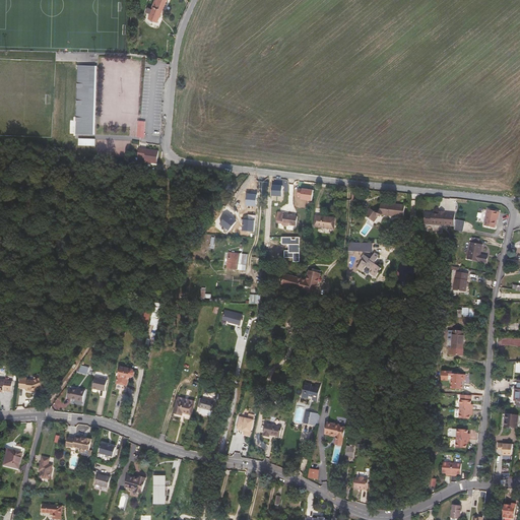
[(153,9),(147,7),(145,12),(151,14),(149,18),(158,21),(166,0),(154,0),(152,7),(154,7),(153,9)]
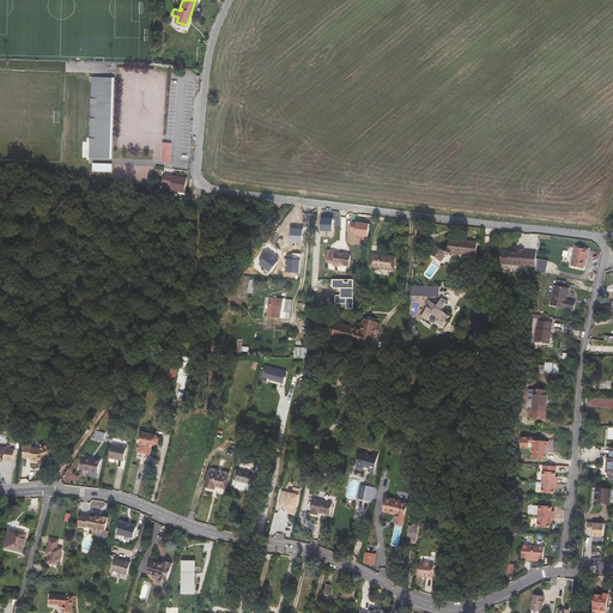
[(90,143),(105,143),(105,158),(113,158),(115,78),(92,77),(90,143)]
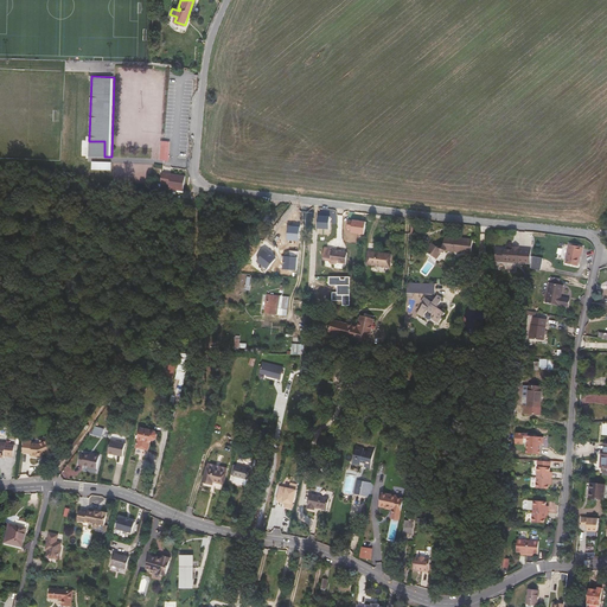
[(104,141),(89,141),(89,157),(104,157),(104,141)]
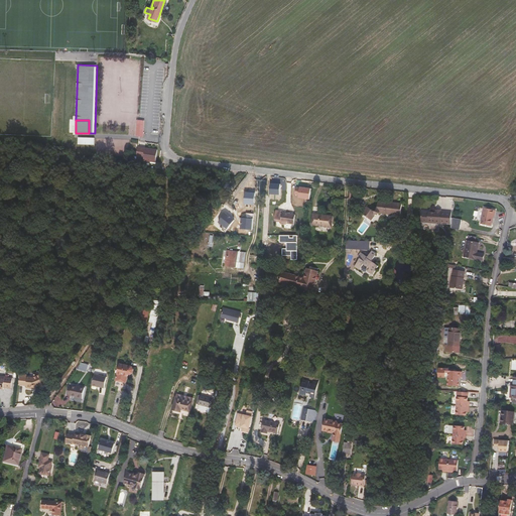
[(156,162),(158,149),(138,147),(137,156),(137,157),(145,158),(144,161),(156,162)]
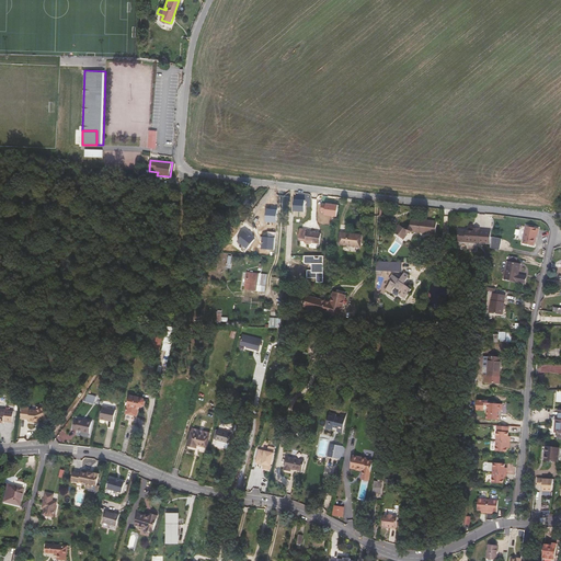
[(306,201),(295,199),(294,212),(305,213),(306,201)]
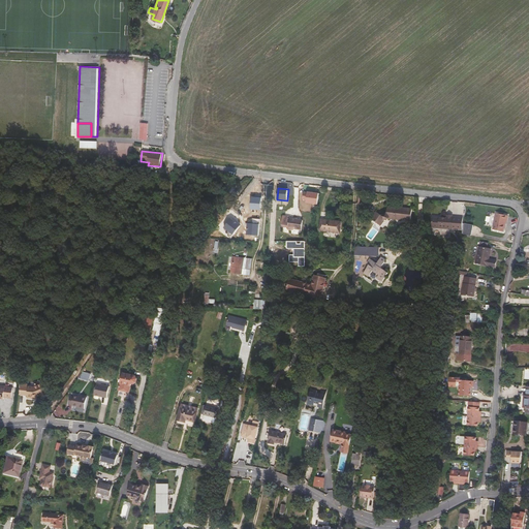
[(317,206),(319,194),(314,194),(312,194),(312,193),(308,192),(308,194),(304,193),(303,200),(307,201),(306,205),(317,206)]
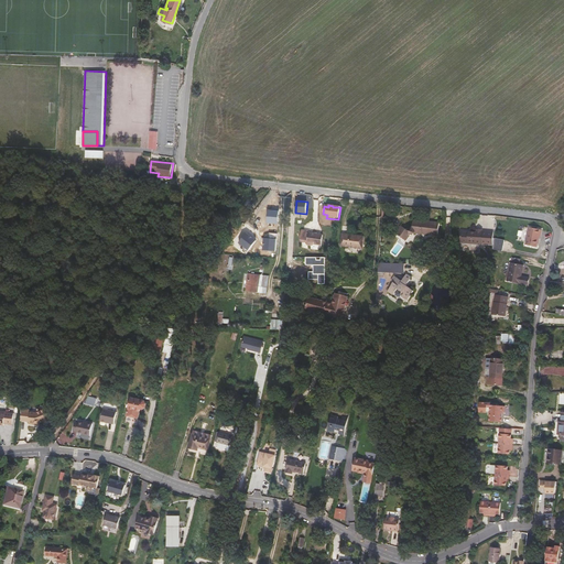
[(279,225),(280,210),(274,209),(274,212),(272,212),(269,210),(268,224),(279,225)]
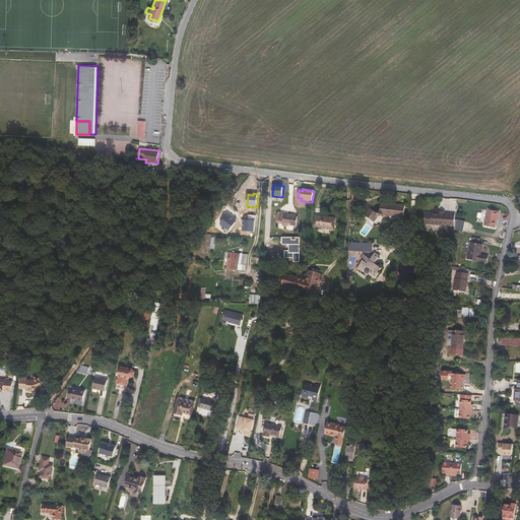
[(365,215),(374,221),(377,217),(383,215),(392,216),(403,217),(405,205),(387,203),(386,203),(381,202),(380,209),(374,211),(370,208),(365,215)]
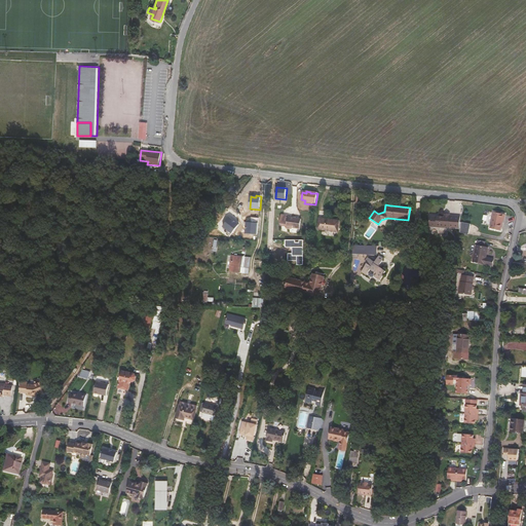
[(489,229),(499,231),(501,221),(503,215),(492,213),(489,229)]
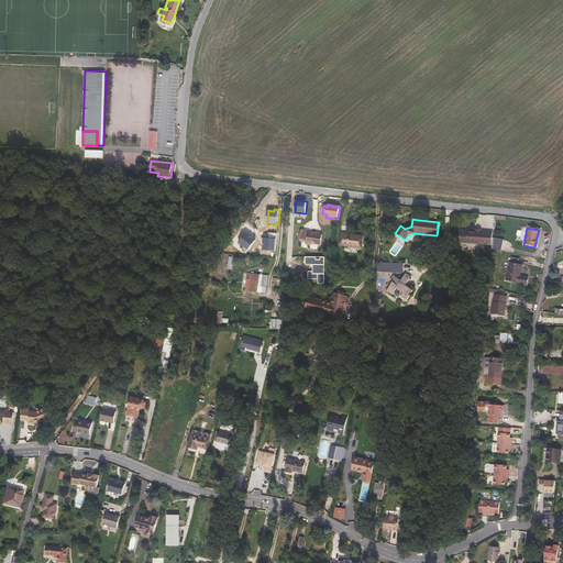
[(320,244),(322,234),(308,232),(309,231),(301,230),(299,240),(307,241),(307,242),(306,244),(311,245),(311,243),(320,244)]
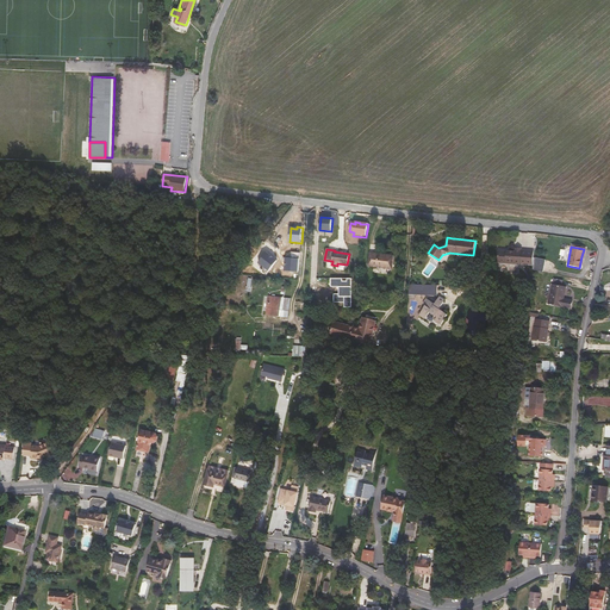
[(499,250),(498,262),(521,265),(533,265),(534,259),(534,250),(522,250),(522,249),(515,249),(515,251),(499,250)]
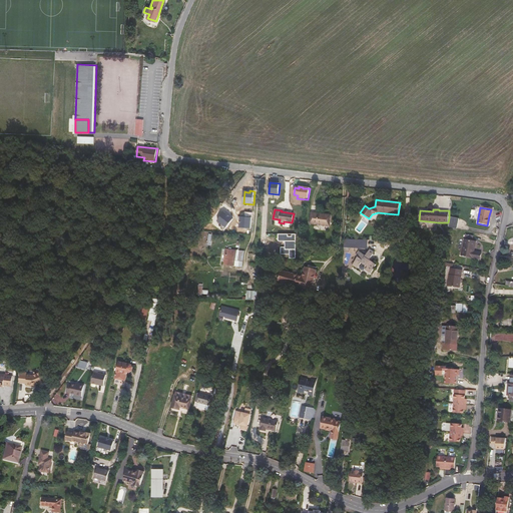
[(217,221),(225,227),(233,218),(224,212),(217,221)]
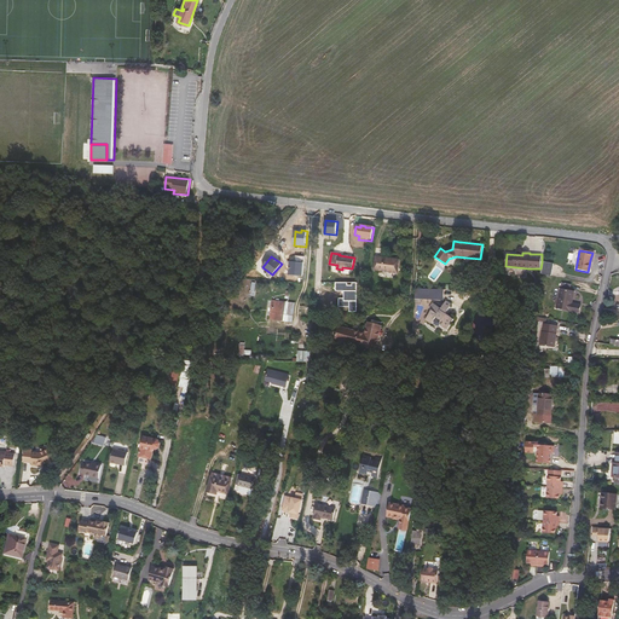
[(290,261),(289,275),(302,276),(304,256),(296,256),(295,261),(290,261)]
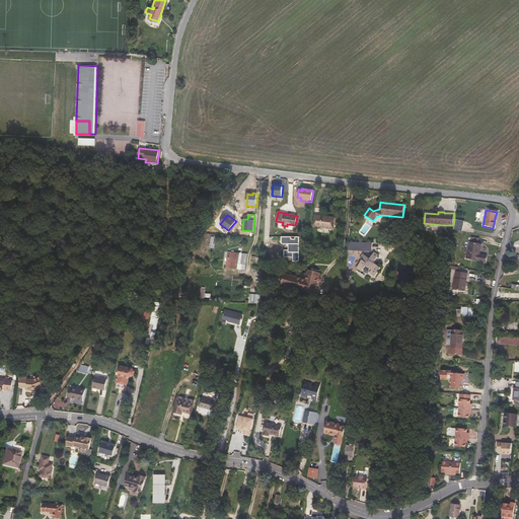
[(329,219),(314,217),(313,227),(335,230),(336,218),(329,217),(329,219)]
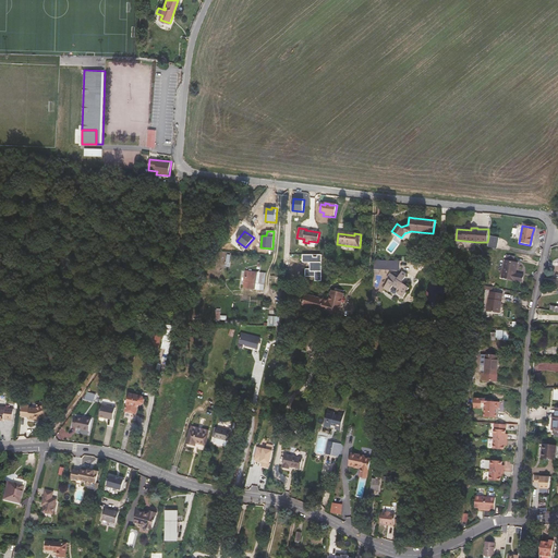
[(488,237),(487,242),(487,247),(488,247),(490,249),(496,250),(499,239),(488,237)]
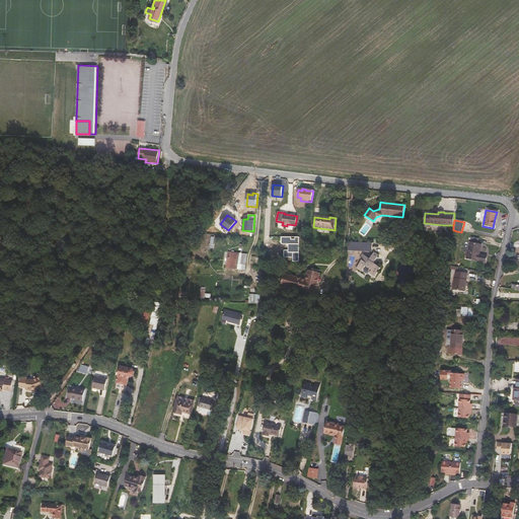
[(300,263),(300,237),(282,237),(282,244),(289,244),(289,250),(285,250),(285,257),(294,257),(294,262),(300,263)]
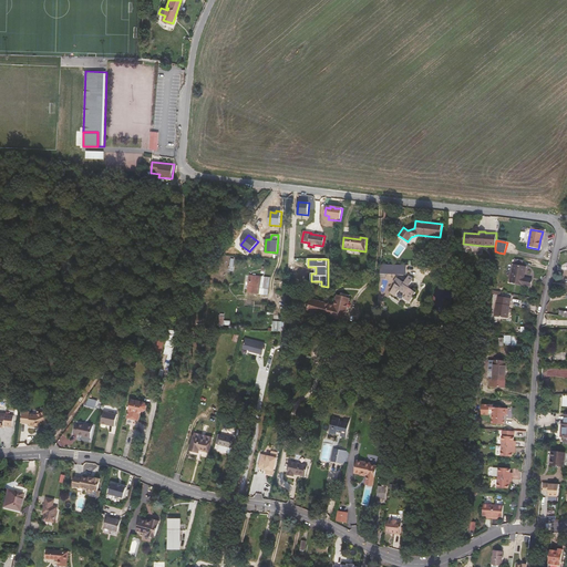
[(524,278),(526,267),(513,265),(509,282),(531,287),(532,279),(524,278)]
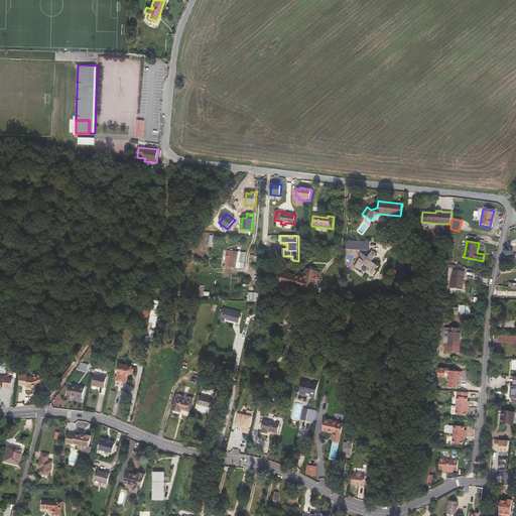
[(246,253),(227,250),(225,266),(244,268),(246,253)]
